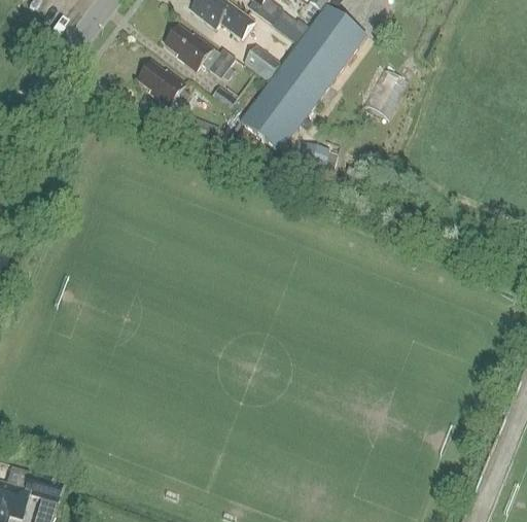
[(198,0),(191,8),(204,19),(203,20),(215,29),(221,22),(231,29),(230,30),(242,40),(256,22),(227,0),(198,0)]
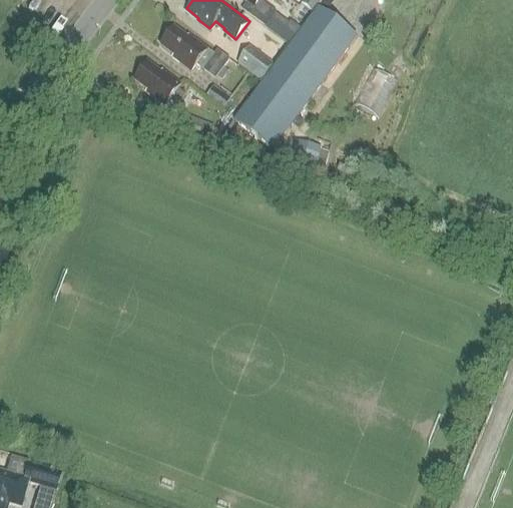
[(242,7),(265,23),(276,8),(265,0),(247,0),(242,7)]
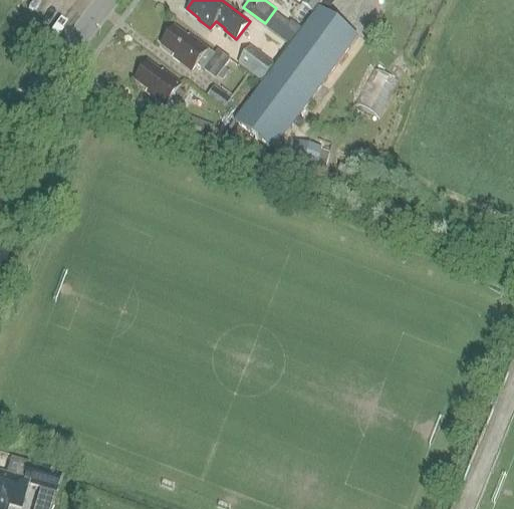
[(301,0),(312,9),(318,0),(301,0)]
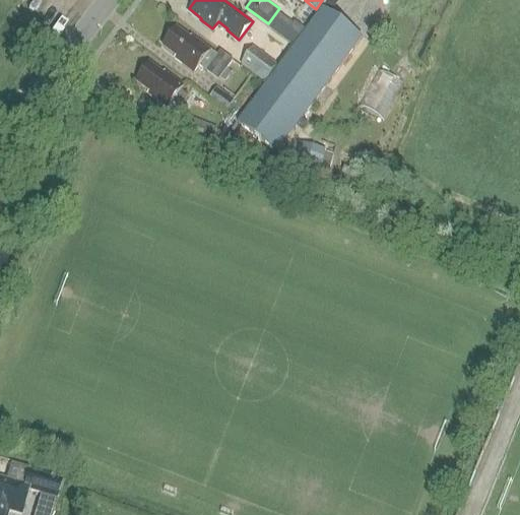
[(322,5),(279,63),(266,80),(237,120),(276,148),(362,35),(322,5)]
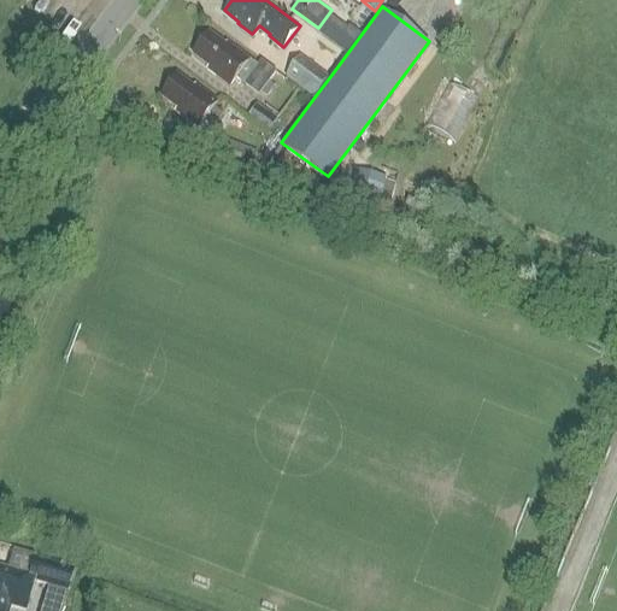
[(346,50),(360,30),(350,22),(335,41),(346,50)]
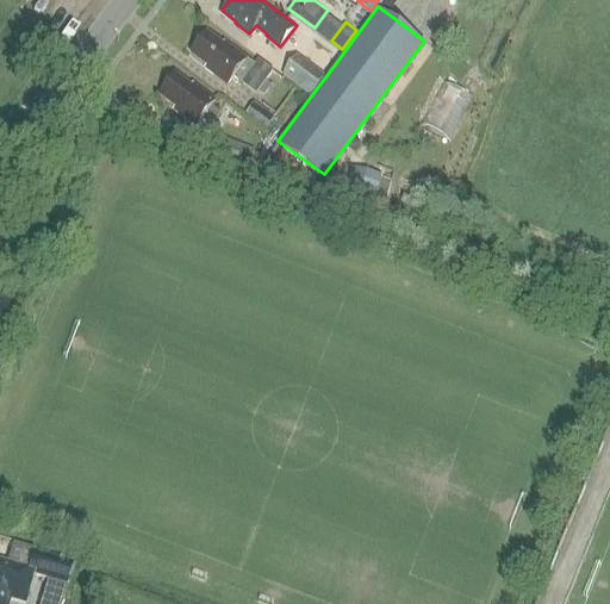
[(242,79),(256,88),(272,68),(257,57),(254,62),(224,38),(223,41),(207,29),(191,50),(206,63),(204,64),(226,81),(232,73),(242,80),(242,79)]
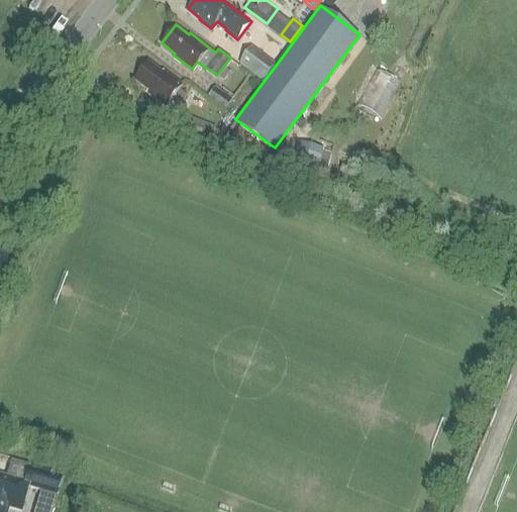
[(239,61),(265,80),(278,63),(251,43),(239,61)]
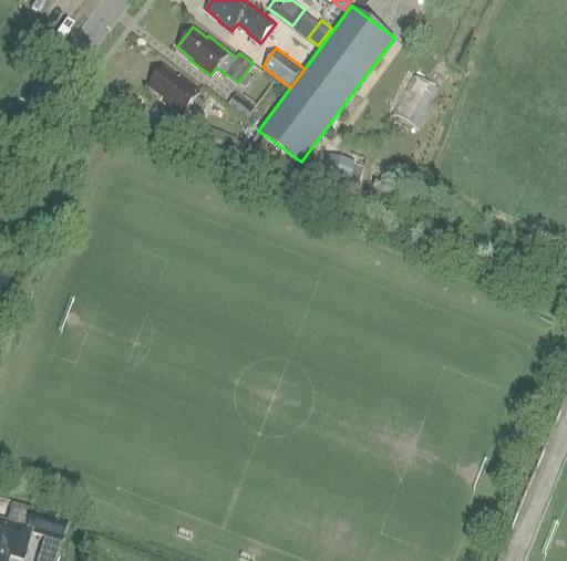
[(196,94),(200,90),(179,74),(177,76),(163,65),(148,85),(163,96),(161,99),(182,114),(187,107),(196,114),(206,101),(196,94)]
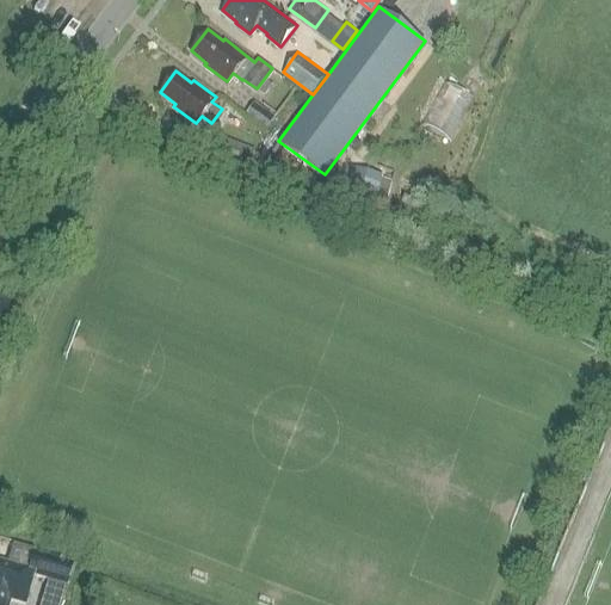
[(214,149),(247,162),(250,159),(254,147),(221,134),(216,146),(214,149)]
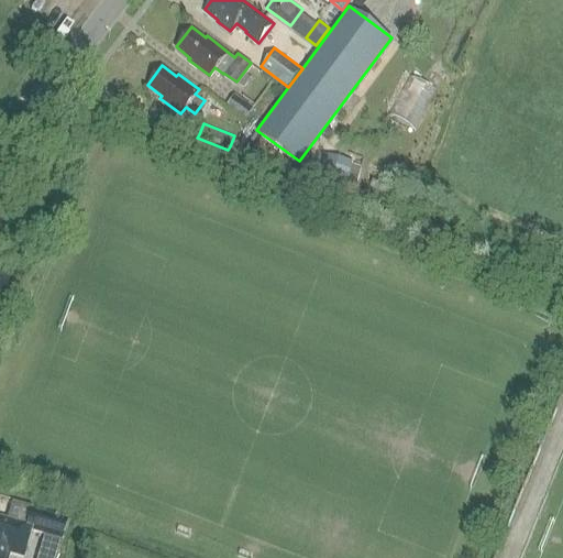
[(328,153),(324,168),(343,173),(346,160),(346,159),(328,153)]
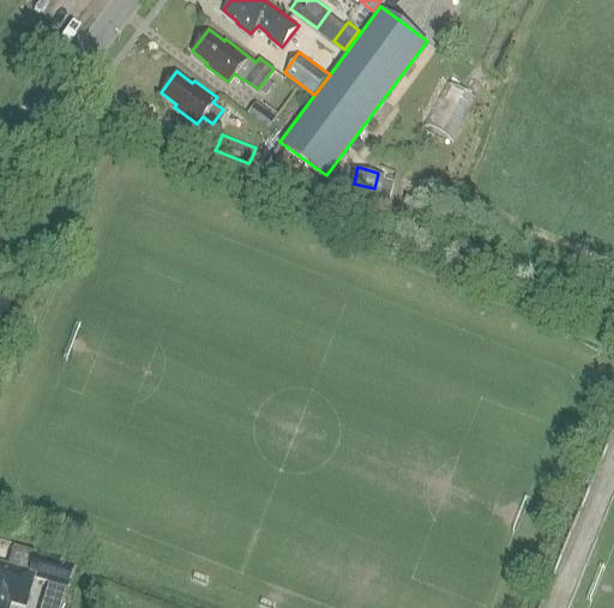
[(34,552),(29,570),(28,573),(32,575),(49,579),(65,584),(67,577),(71,563),(34,552)]
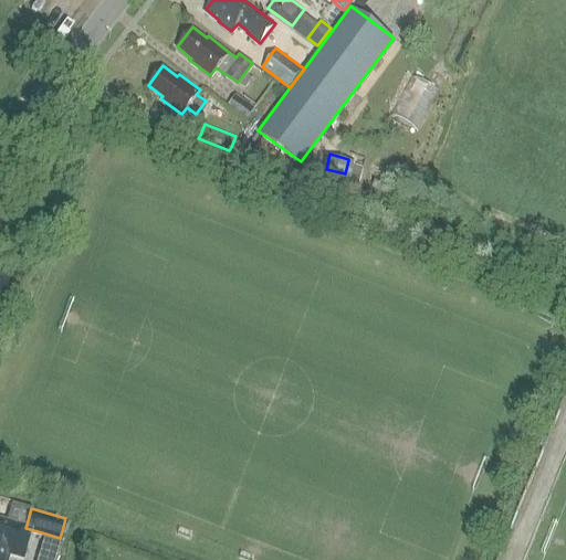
[(0,559),(3,559),(7,551),(22,556),(30,529),(25,528),(27,525),(0,516),(0,559)]
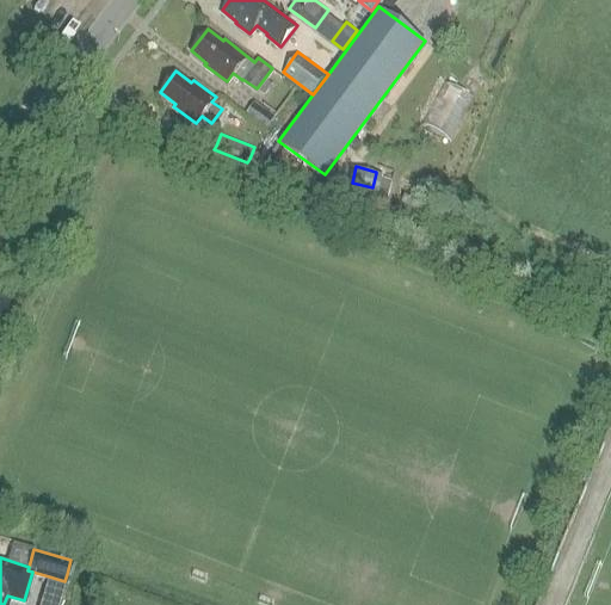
[(49,576),(43,596),(59,600),(65,581),(49,576)]
